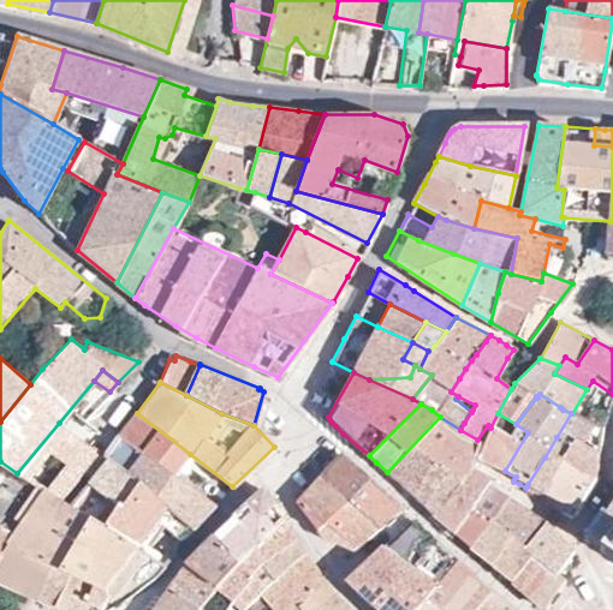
[(173,474),(190,454),(137,413),(135,410),(118,434),(173,474)]
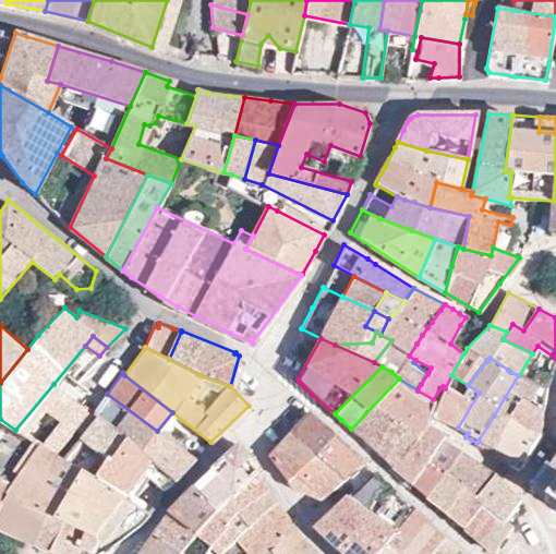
[(436,404),(432,417),(458,429),(458,428),(479,393),(468,385),(451,375),(445,388),(439,397),(436,404)]
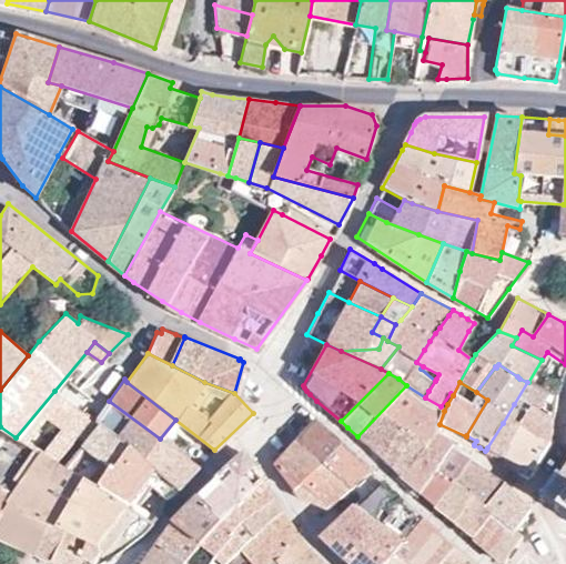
[(503,423),(487,447),(508,460),(505,464),(519,473),(523,475),(526,476),(529,475),(532,474),(547,446),(549,443),(549,442),(551,439),(551,436),(549,436),(549,435),(549,433),(551,427),(556,394),(528,382),(527,382),(514,404),(503,423)]
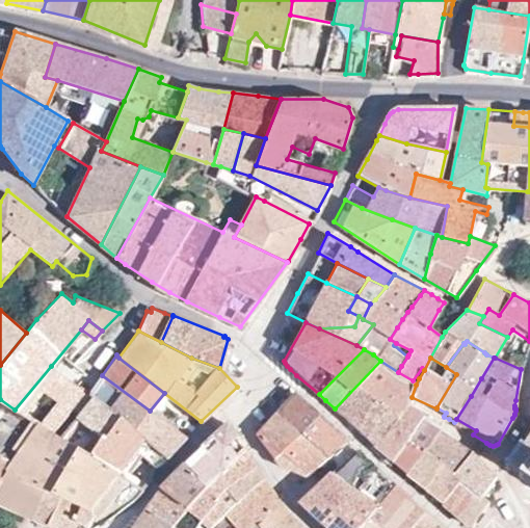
[(380,361),(335,408),(346,418),(348,420),(358,428),(373,444),(407,404),(408,399),(411,393),(413,380),(398,372),(380,361)]
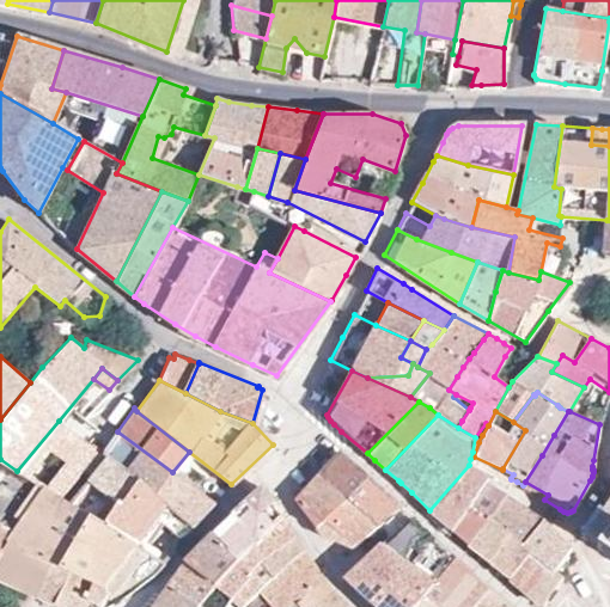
[(59,421),(17,471),(43,485),(59,495),(80,468),(86,472),(102,452),(59,421)]
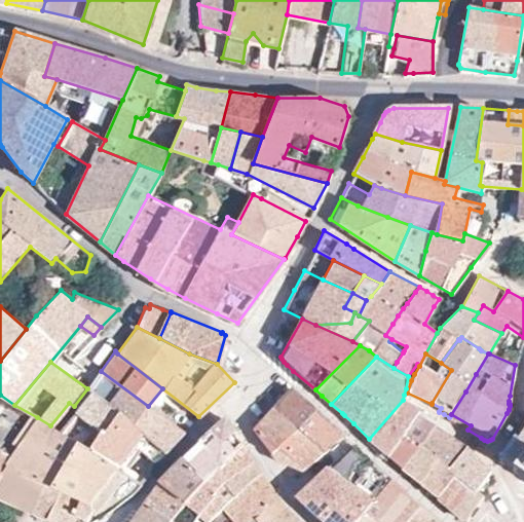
[(148,406),(101,371),(88,386),(143,433),(165,452),(184,432),(148,406)]
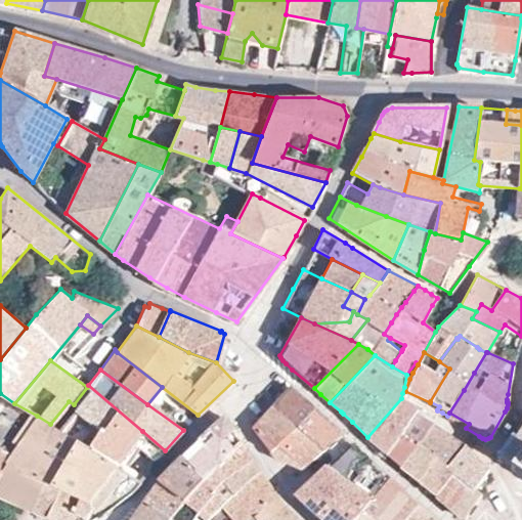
[(117,466),(142,431),(88,385),(87,387),(74,404),(75,405),(58,429),(117,466)]
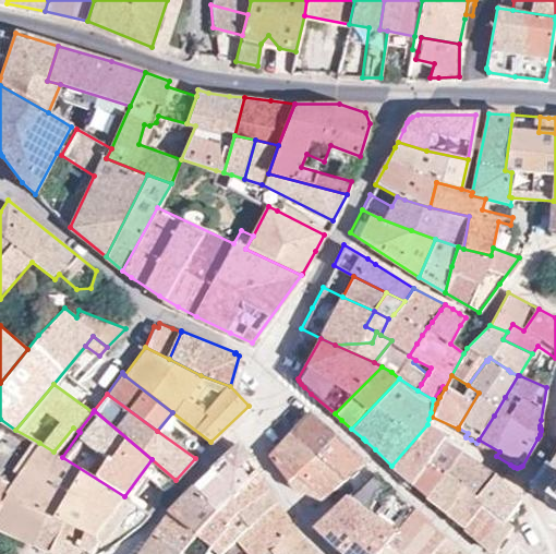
[(292,431),(345,479),(365,460),(311,411),(302,420),(292,431)]
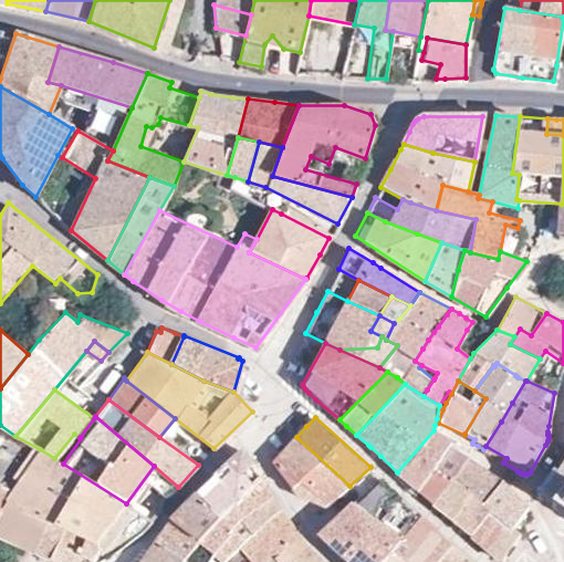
[(434,430),(397,472),(404,478),(416,489),(434,467),(448,445),(451,439),(434,430)]
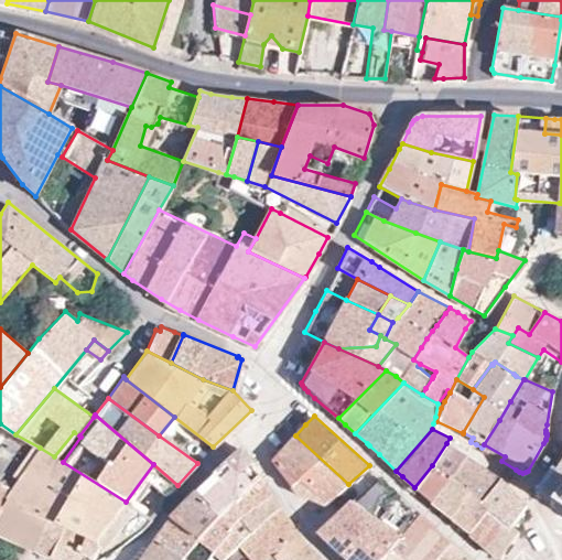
[(285,447),(272,461),(296,494),(326,502),(348,484),(295,435),(285,447)]
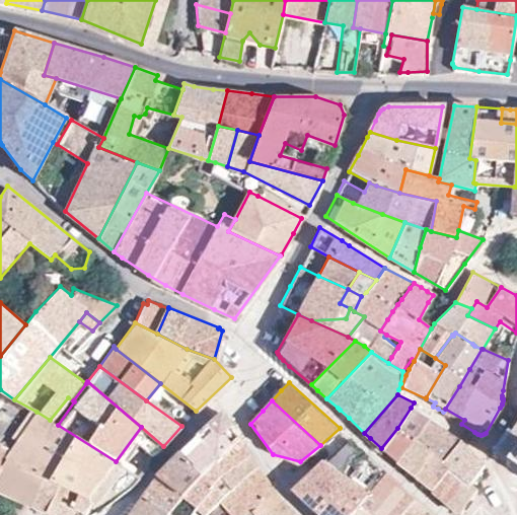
[(397,428),(381,448),(396,461),(415,438),(428,419),(411,408),(397,428)]
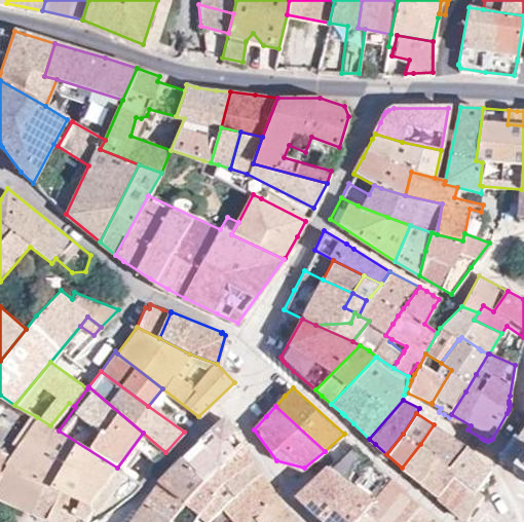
[(50,425),(37,417),(11,454),(4,464),(0,472),(0,495),(57,521),(72,521),(76,516),(85,520),(91,512),(98,515),(132,490),(140,481),(123,471),(117,468),(59,431),(50,425)]
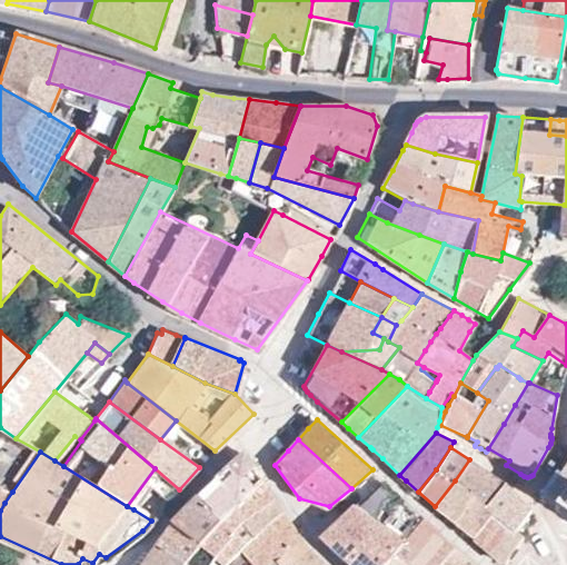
[(244,452),(198,496),(220,522),(264,481),(255,467),(252,464),(244,452)]
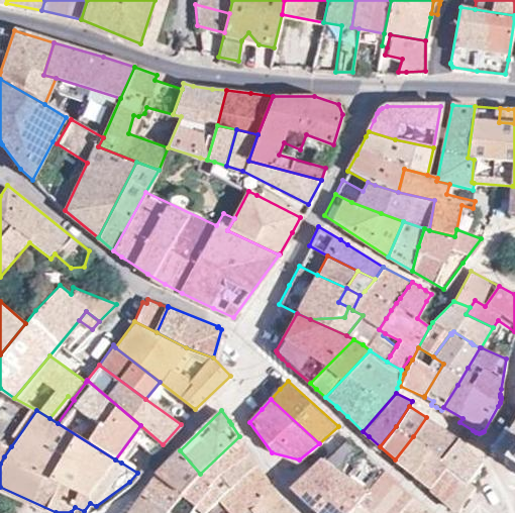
[(514,413),(490,447),(514,465),(514,413)]
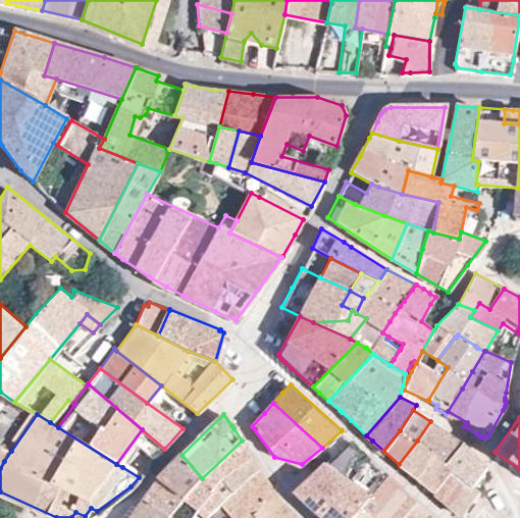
[(430,421),(417,441),(445,465),(461,443),(448,433),(430,421)]
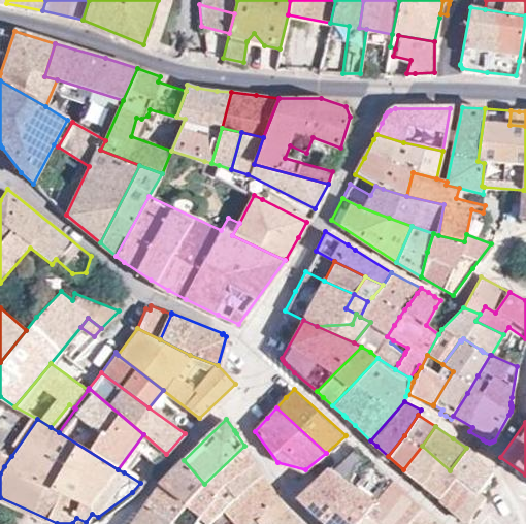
[(143,434),(118,469),(124,472),(141,450),(154,460),(166,454),(143,434)]
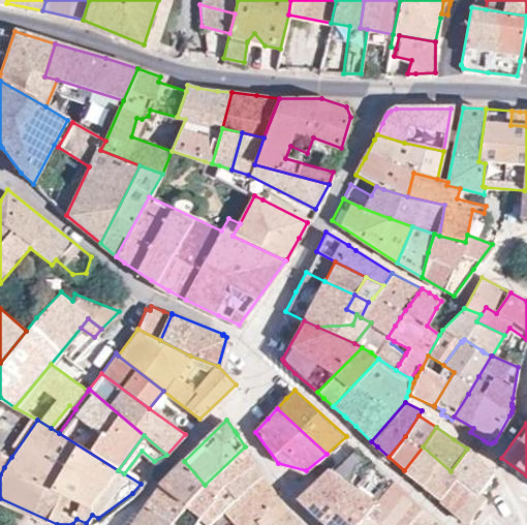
[(205,485),(185,505),(199,518),(215,499),(213,496),(228,482),(254,463),(250,456),(245,446),(205,485)]
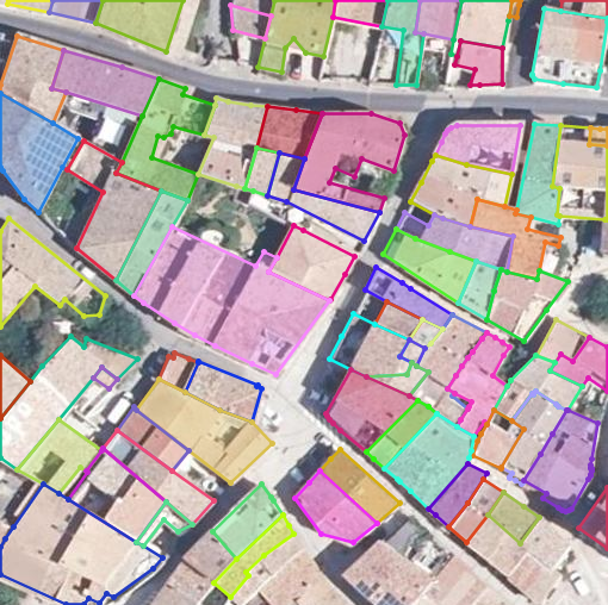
[(380,542),(346,577),(377,604),(411,604),(452,554),(408,515),(380,542)]
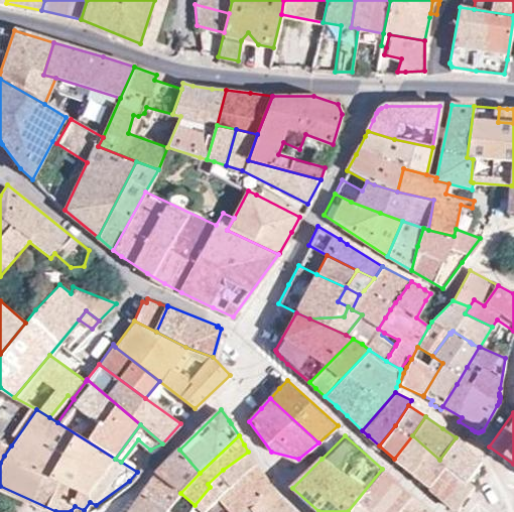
[(412,435),(394,459),(413,475),(456,510),(473,487),(466,481),(439,460),(412,435)]
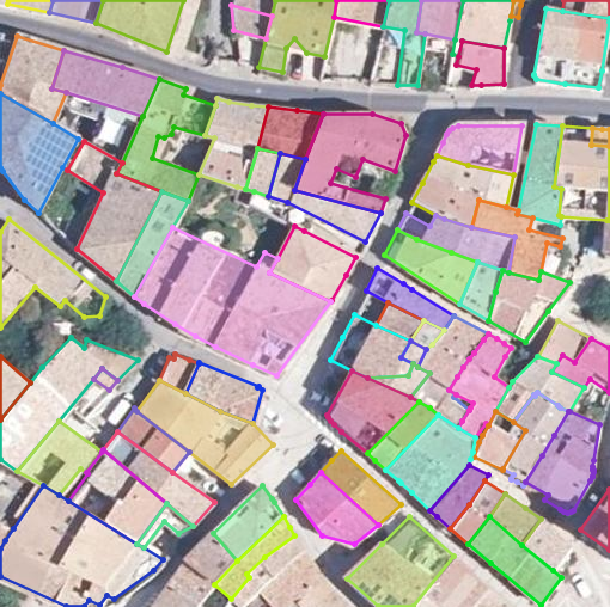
[(542,519),(522,545),(553,570),(569,547),(542,519)]
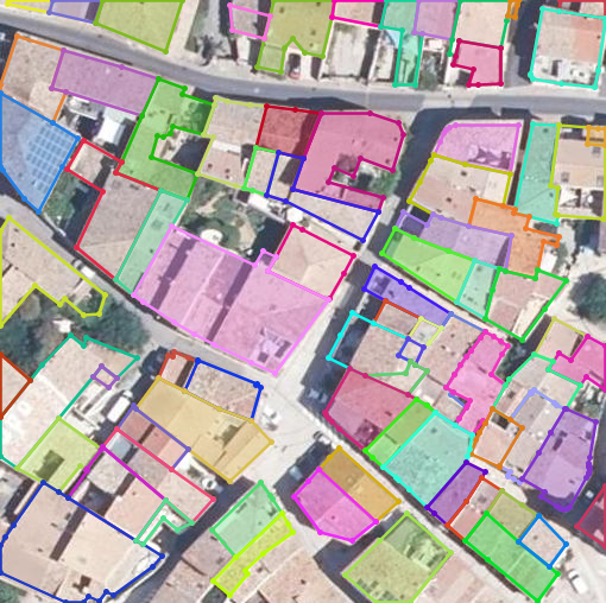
[(13,525),(0,519),(0,545),(5,537),(13,525)]
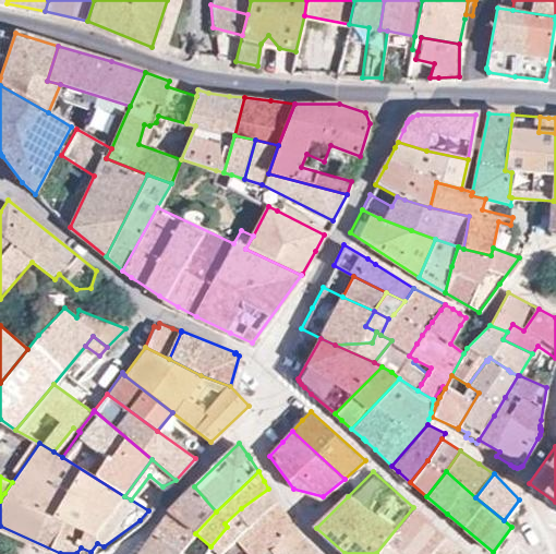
[(168,512),(153,533),(181,551),(195,533),(216,512),(194,486),(171,508),(168,512)]
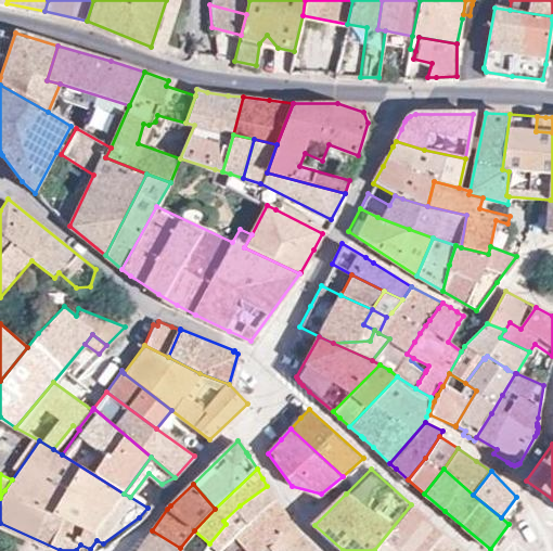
[(226,524),(209,543),(216,550),(267,550),(292,527),(286,516),(280,507),(267,486),(240,505),(223,521),(226,524)]
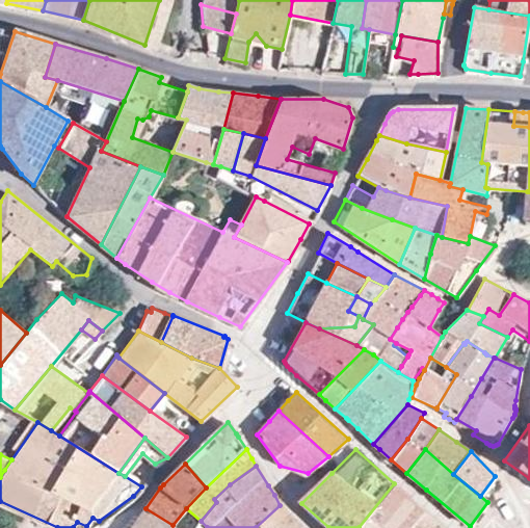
[(394,483),(359,527),(407,527),(423,509),(394,483)]
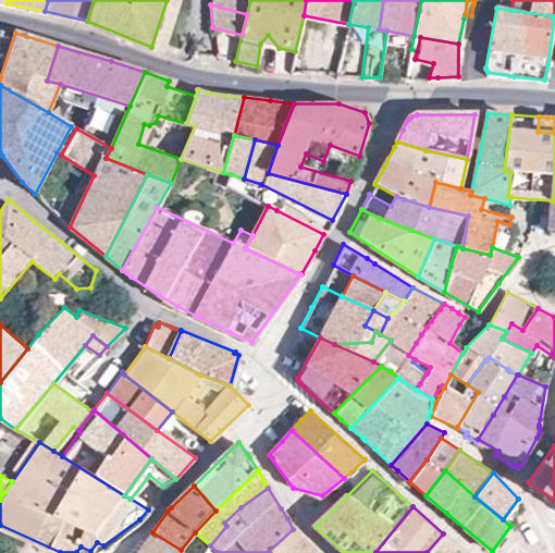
[(288,552),(304,540),(299,535),(293,529),(268,552),(288,552)]
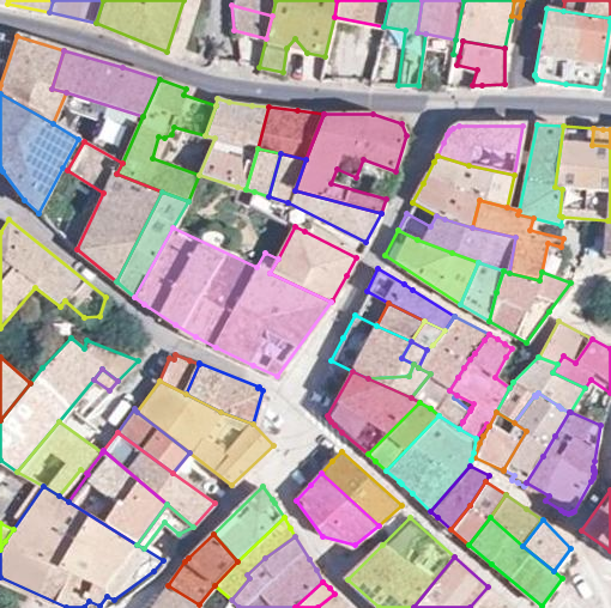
[(168,585),(151,607),(239,607),(231,600),(225,607),(204,607),(199,605),(168,585)]
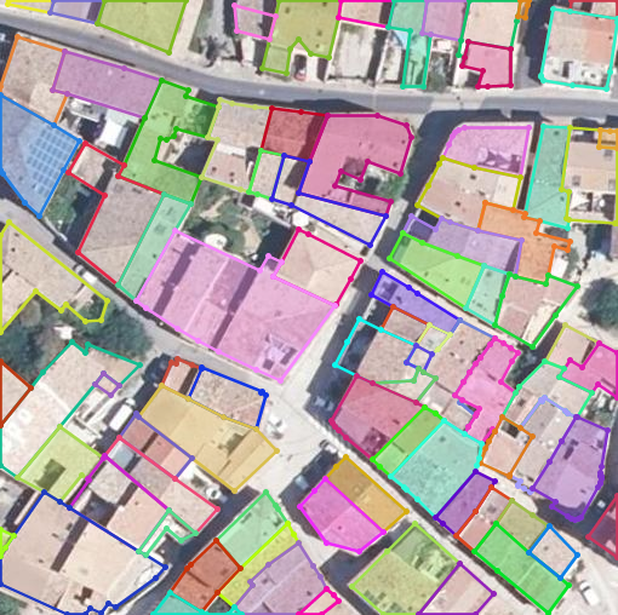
[(516,614),(493,593),(475,614),(516,614)]
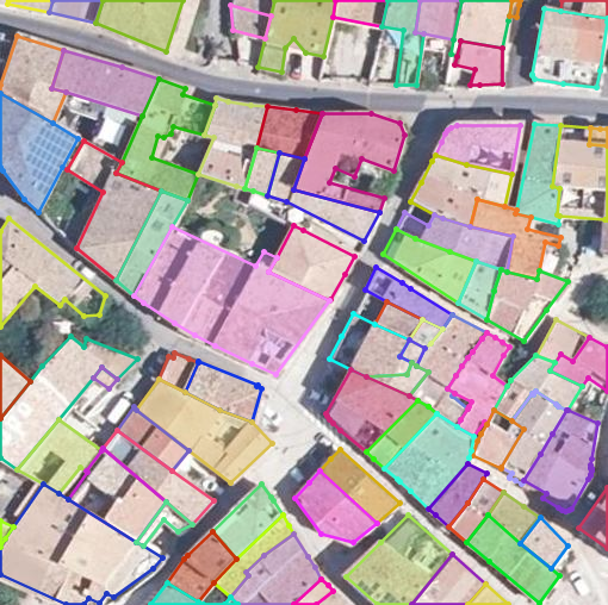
[(346,604),(333,591),(316,604),(346,604)]
